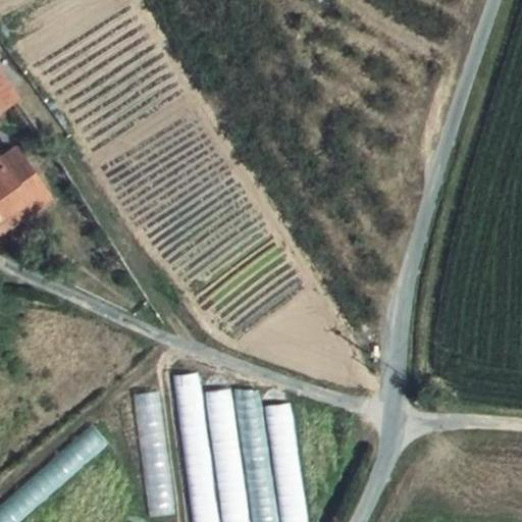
[(0,83),(0,103),(9,98),(0,83)]
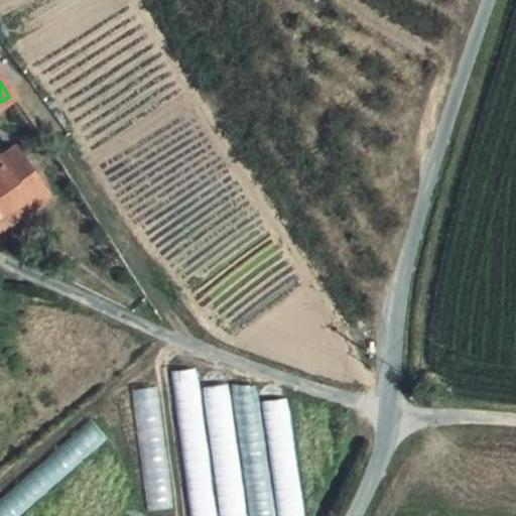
[(0,214),(23,198),(42,183),(15,145),(0,155),(0,214)]
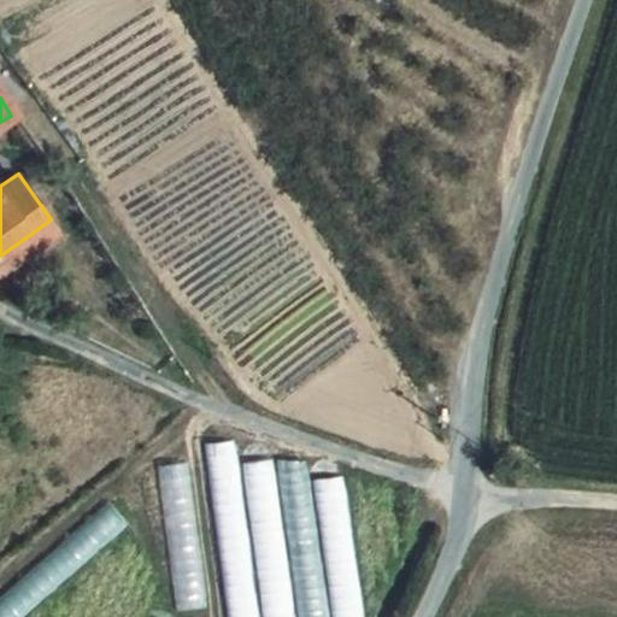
[(36,248),(59,231),(51,219),(28,236),(36,248)]
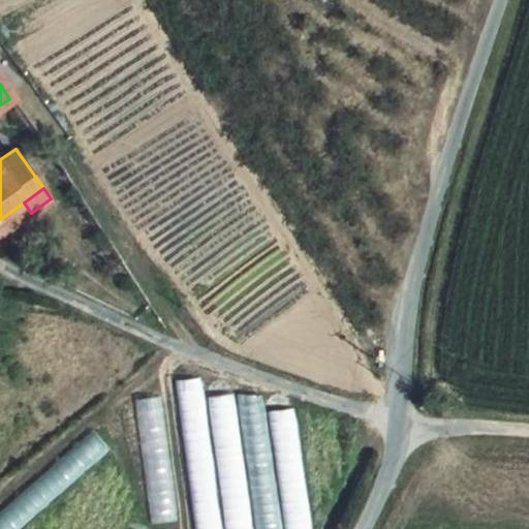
[(24,203),(0,219),(0,235),(31,213),(24,203)]
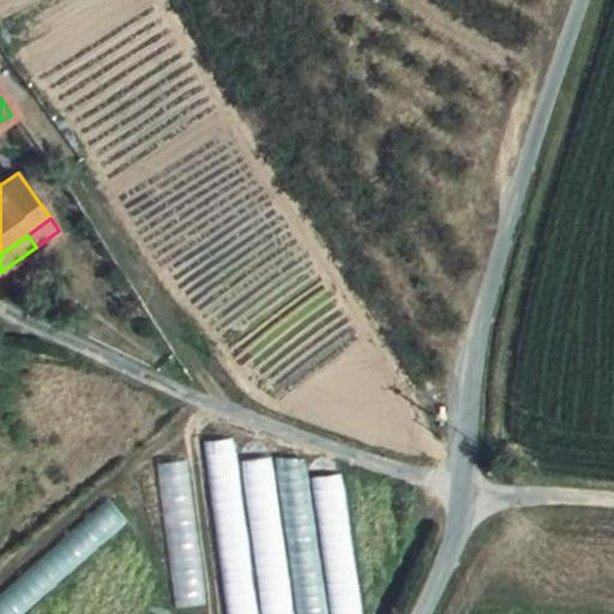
[(257,613),(233,437),(204,441),(228,613),(257,613)]
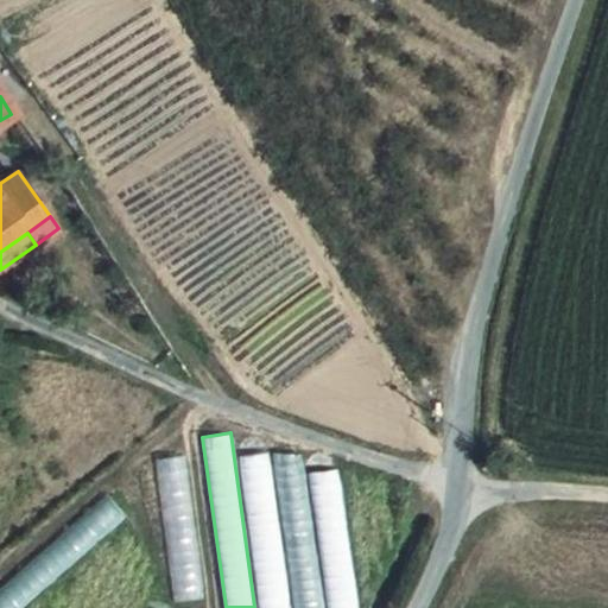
[(158,456),(176,602),(203,599),(187,453),(158,456)]
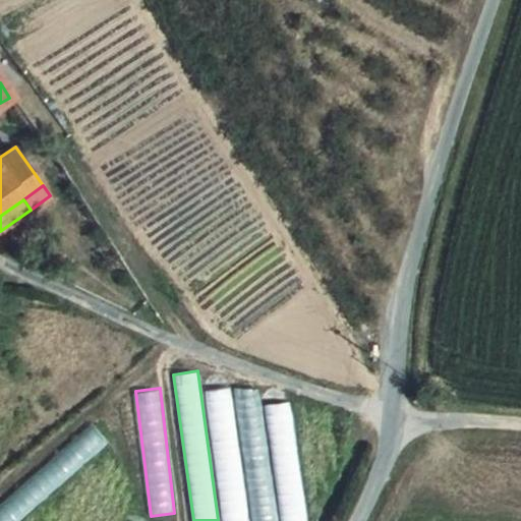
[(247,520),(229,388),(207,391),(225,520),(247,520)]
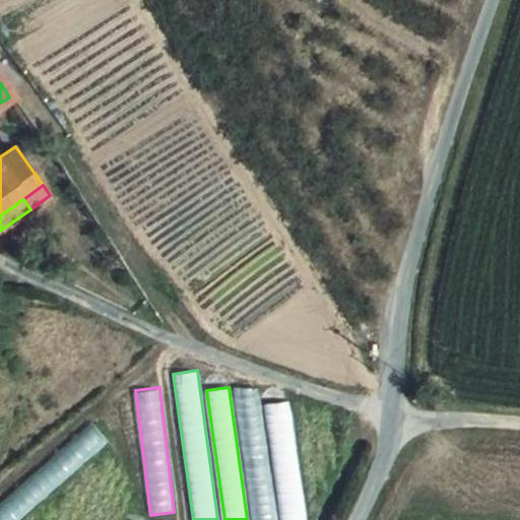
[(235,390),(252,519),(276,519),(261,405),(258,387),(235,390)]
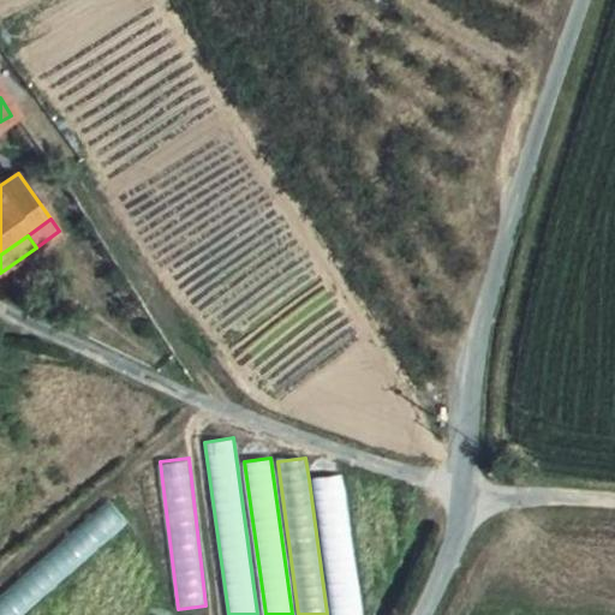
[(360,614),(341,475),(309,479),(327,614),(360,614)]
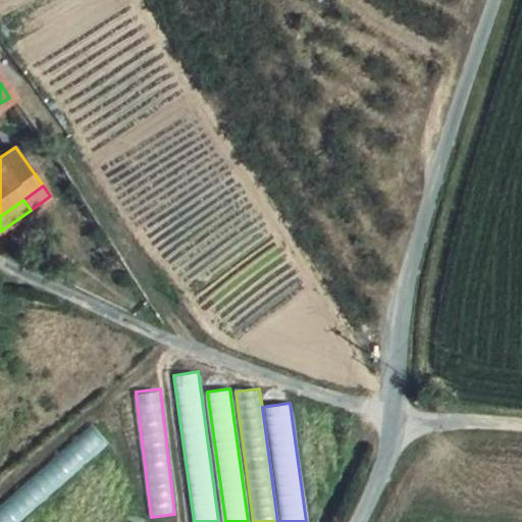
[(0,505),(0,521),(19,521),(110,445),(92,424),(0,505)]
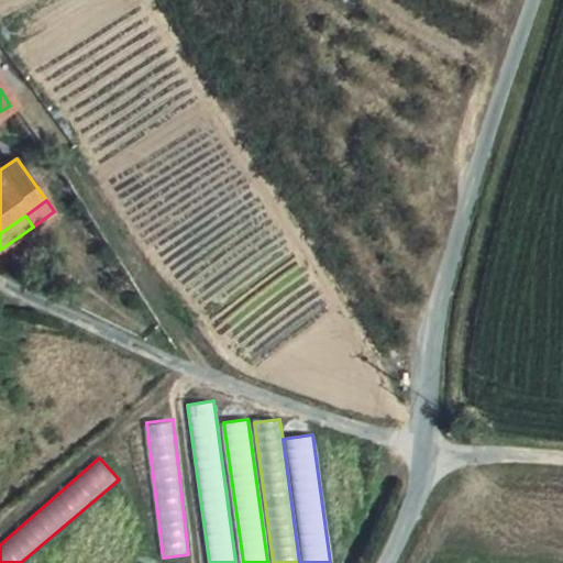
All buildings are outlined.
